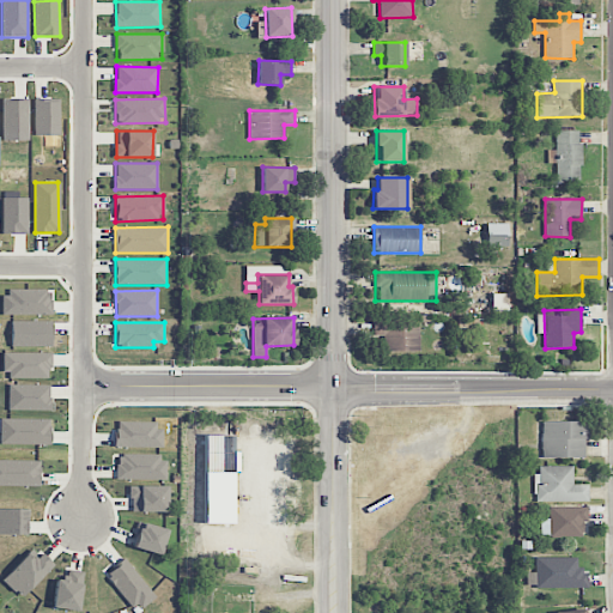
[(419,351),(419,322),(374,323),(374,337),(383,335),(383,352),(419,351)]
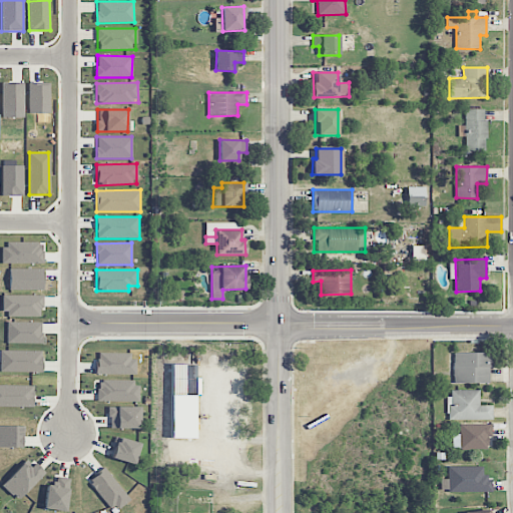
[(42,317),(42,296),(4,296),(4,317),(42,317)]
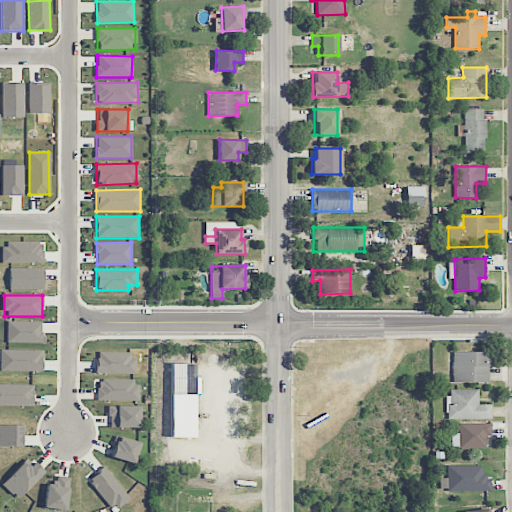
[(42,321),(7,321),(7,343),(42,343),(42,321)]
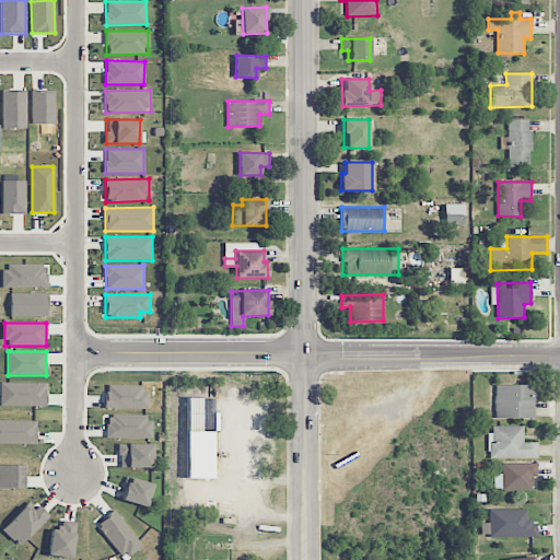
[(0,384),(0,406),(46,407),(46,383),(0,383),(0,384)]
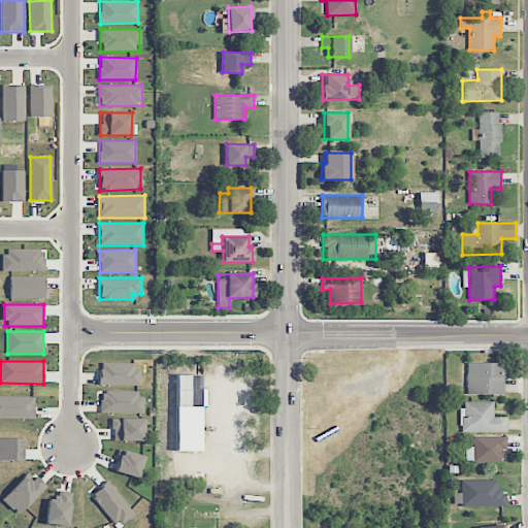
[(505,362),(466,363),(467,395),(505,394),(505,362)]
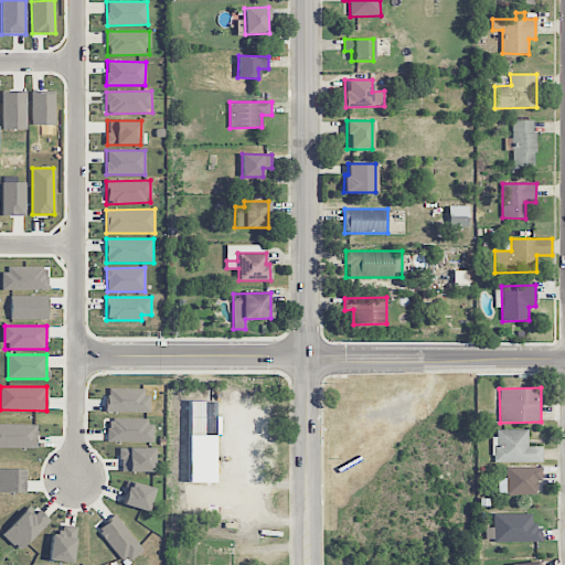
[(106,412),(148,413),(148,390),(106,388),(106,412)]
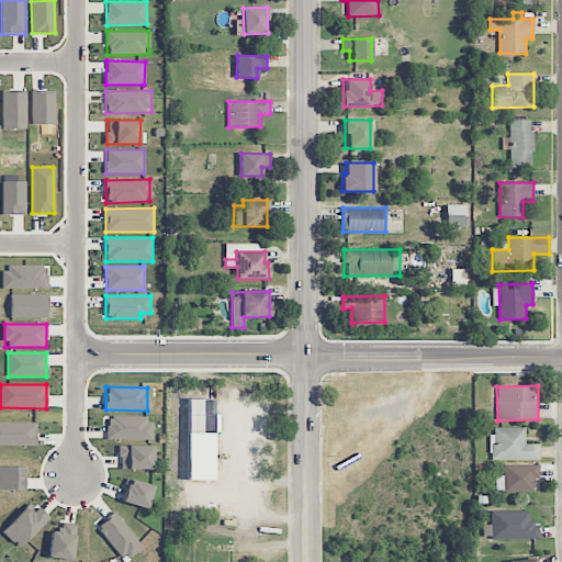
[(150,439),(150,416),(107,417),(108,439),(150,439)]
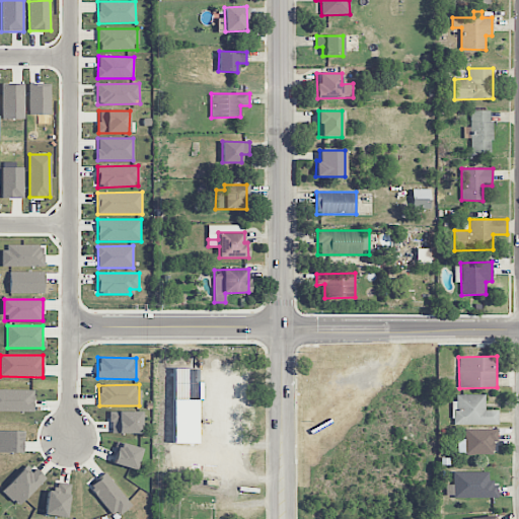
[(0,411),(33,412),(34,390),(0,389),(0,411)]
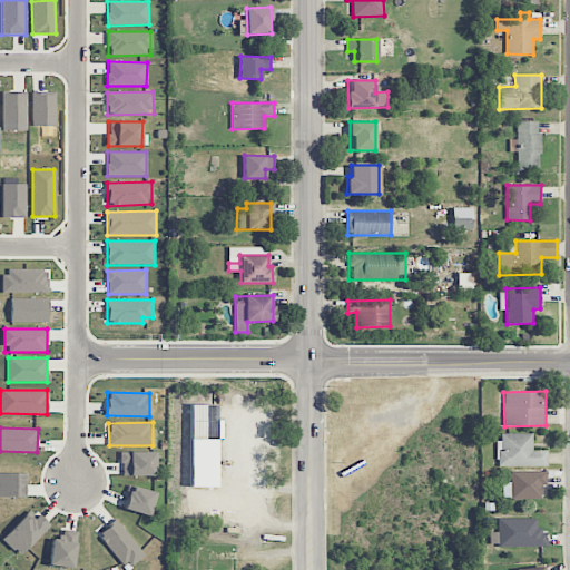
[(547,468),(547,451),(532,450),(533,434),(499,433),(498,467),(547,468)]
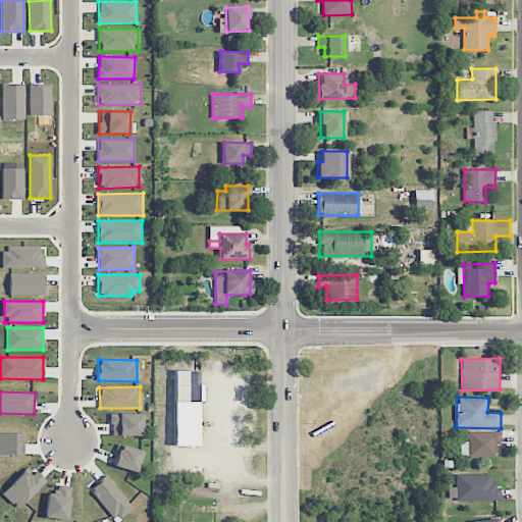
[(111,413),(111,435),(142,436),(142,414),(111,413)]
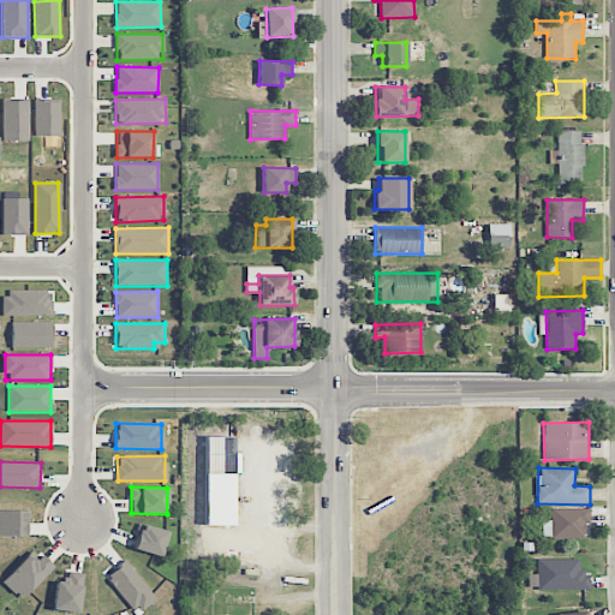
[(590,508),(550,509),(550,520),(542,520),(542,539),(584,538),(584,524),(590,524),(590,508)]
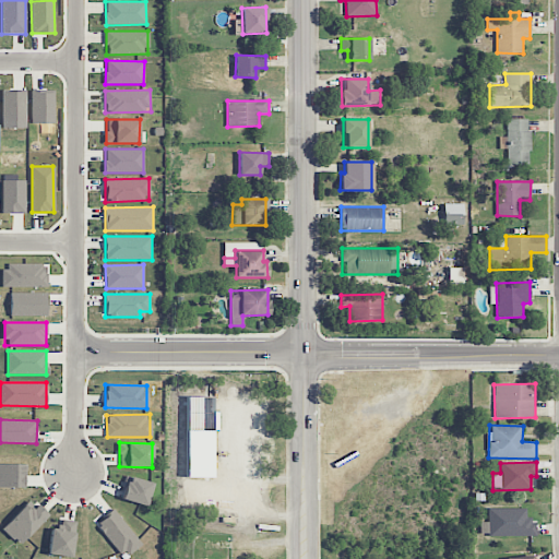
[(122,500),(147,506),(152,483),(127,477),(122,500)]
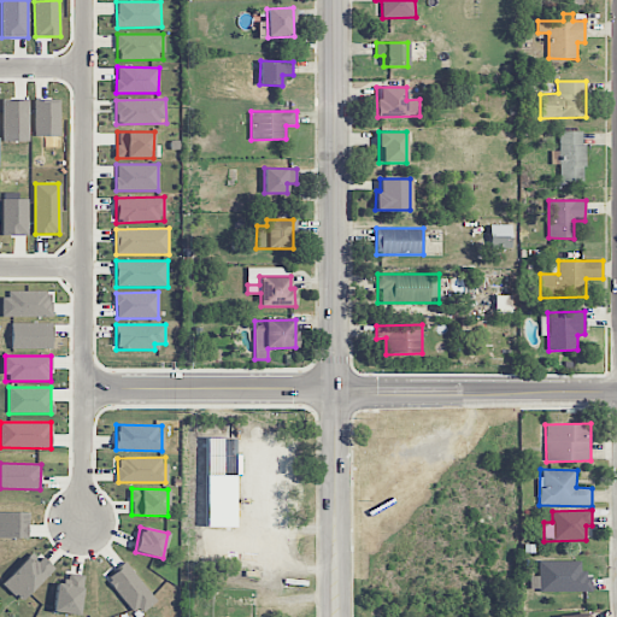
[(3,583),(22,601),(52,569),(33,551),(3,583)]
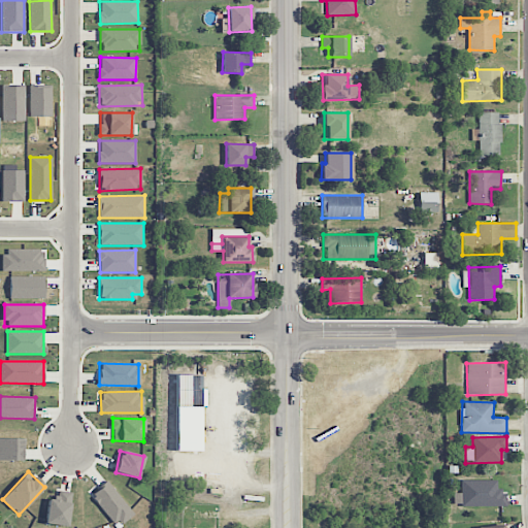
[(461,481),(461,506),(505,506),(505,491),(497,491),(497,481),(461,481)]
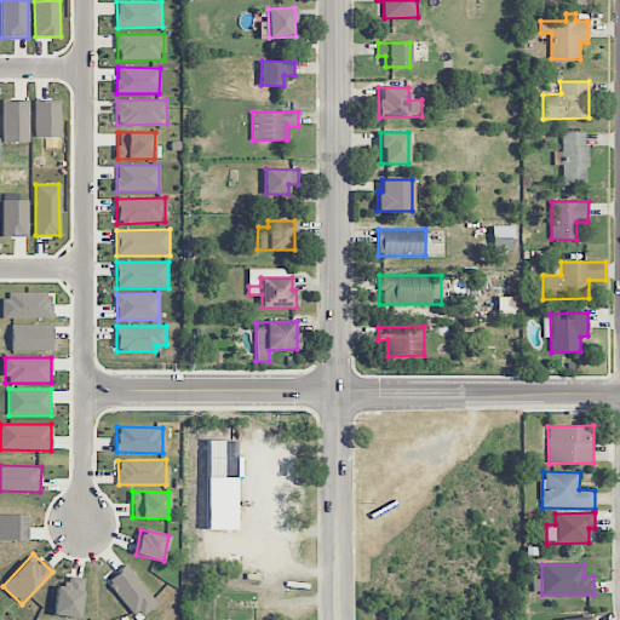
[(156,603),(126,566),(107,581),(136,619),(156,603)]
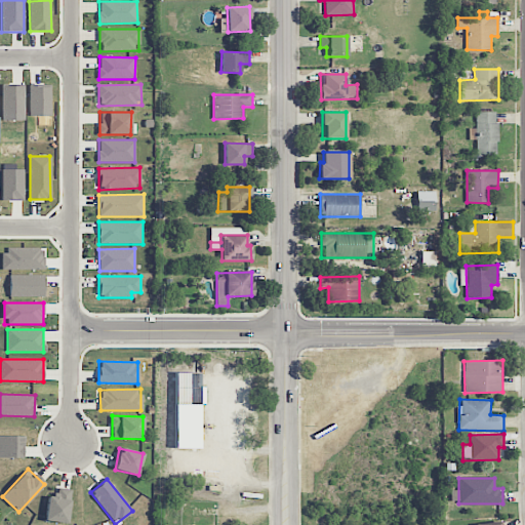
[(44,520),(67,524),(72,490),(56,487),(54,497),(48,496),(44,520)]
